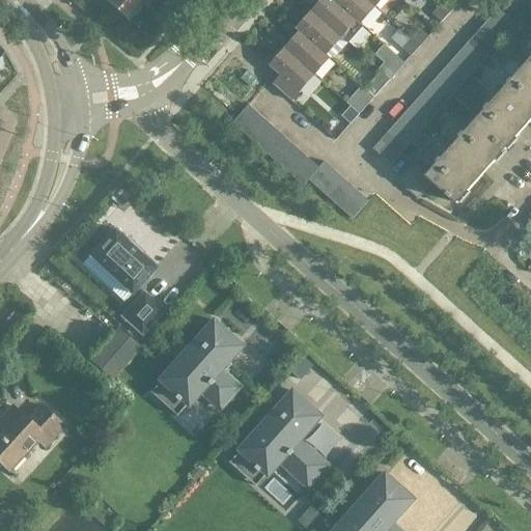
[(141,7),(133,0),(104,0),(128,21),(141,7)]
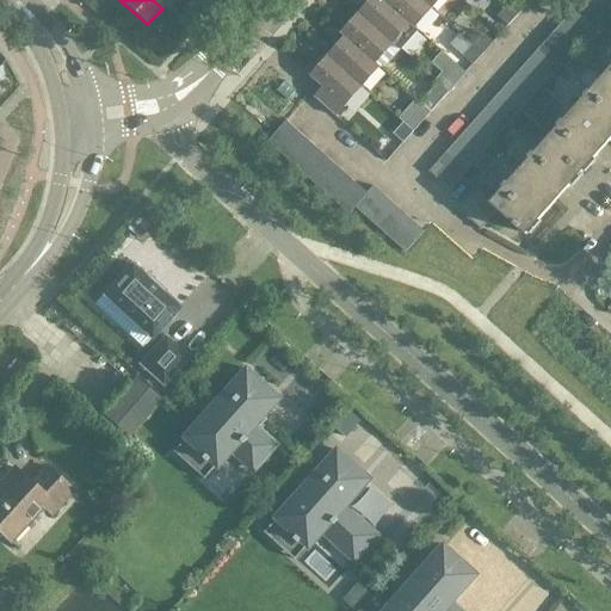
[(408,22),(384,0),(371,0),(360,13),(392,41),(392,42),(400,50),(418,30),(413,25),(408,22)]
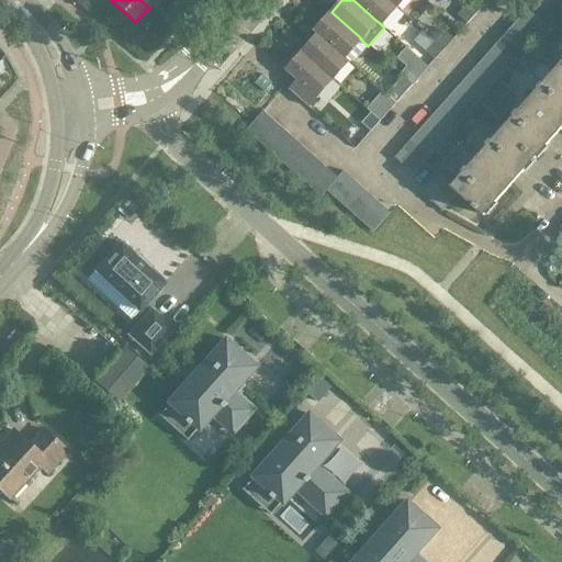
[(395,6),(390,0),(353,0),(375,20),(380,23),(395,6)]
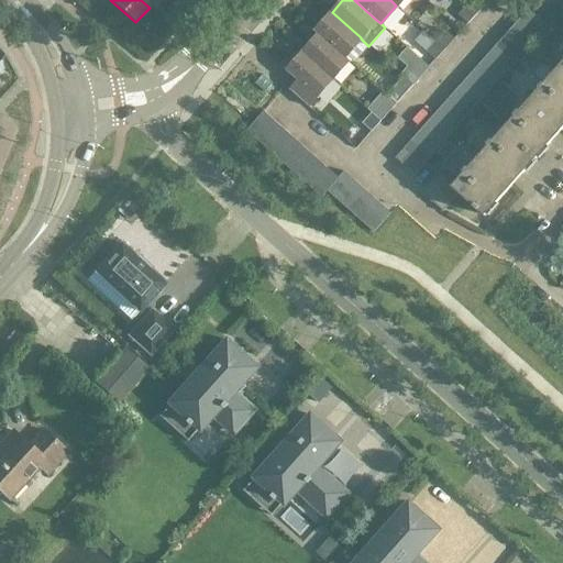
[(478,13),(487,3),(483,0),(472,0),(468,4),(478,13)]
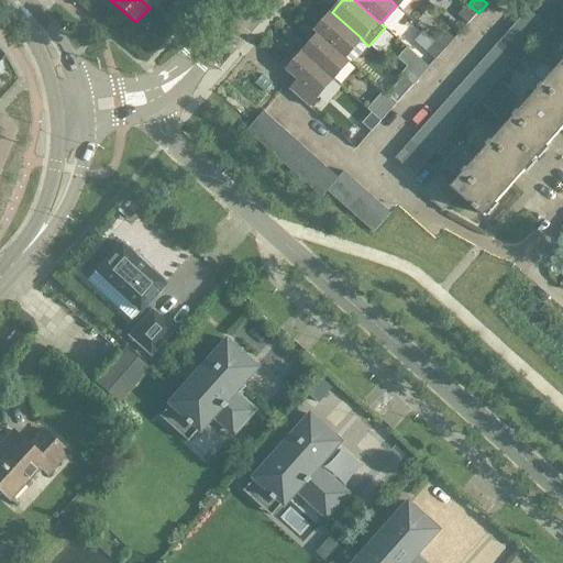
[(519,0),(519,1),(518,2),(528,10),(528,9),(536,0),(519,0)]
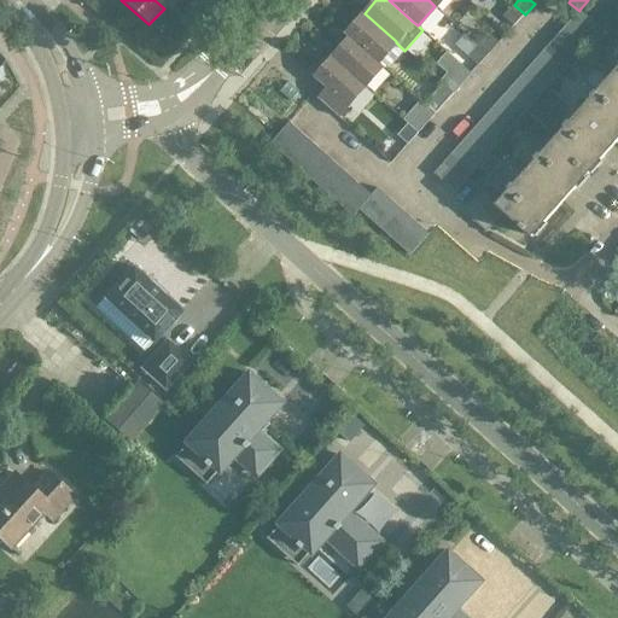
[(525,15),(514,5),(503,17),(514,27),(525,15)]
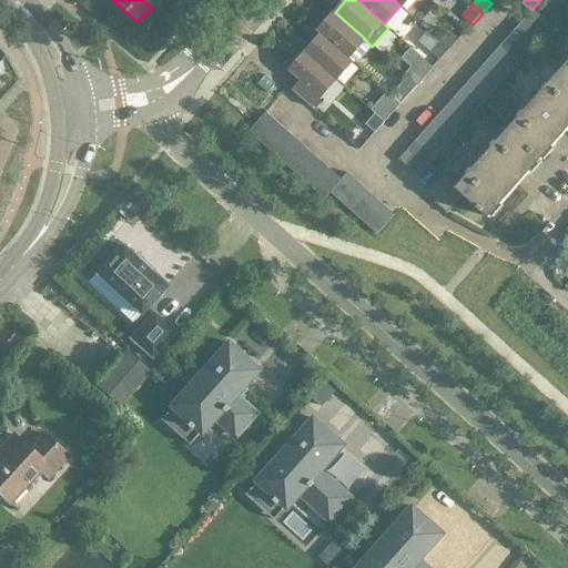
[(533,9),(533,10),(525,19),(545,37),(553,27),(533,9)]
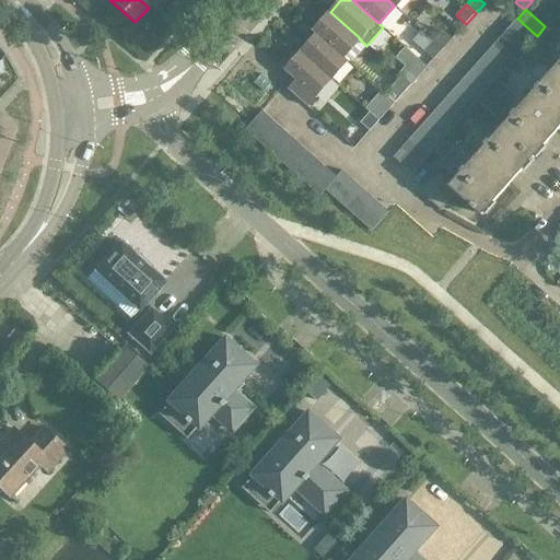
[(359,37),(330,12),(314,31),(317,34),(342,56),(359,38),(359,37)]
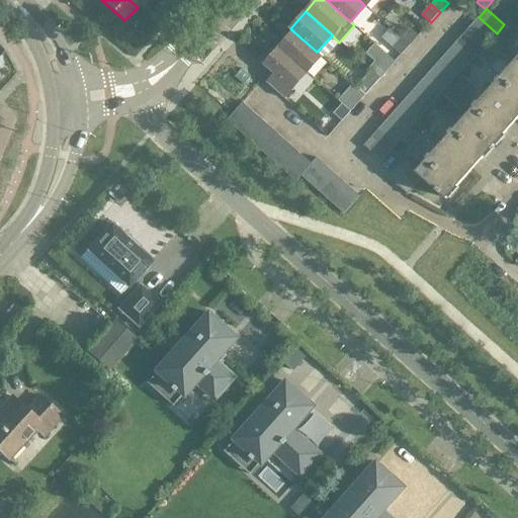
[(479,17),(470,26),(489,42),(497,33),(479,17)]
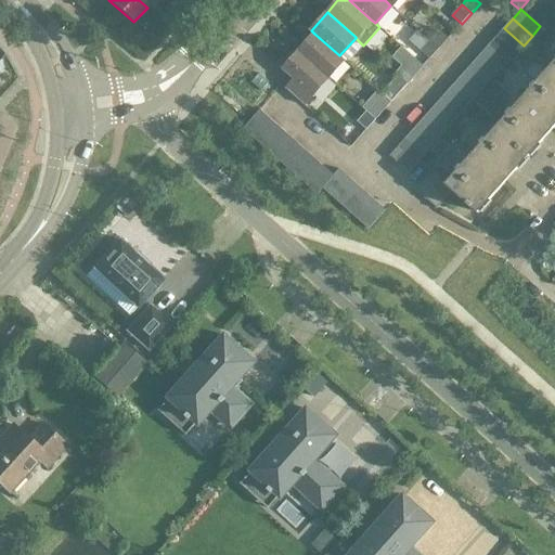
[(504,28),(497,37),(515,54),(524,46),(504,28)]
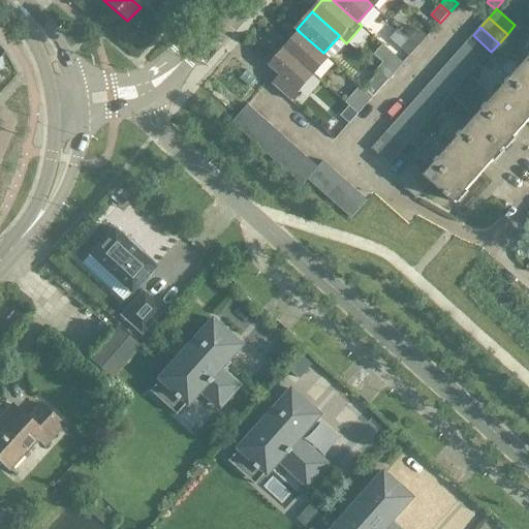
[(410,38),(418,45),(427,36),(417,29),(410,38)]
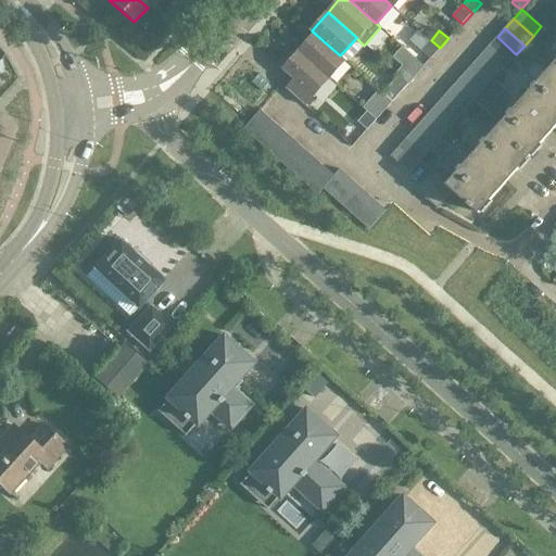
[(315,34),(300,51),(328,76),(343,59),(340,55),(315,34)]
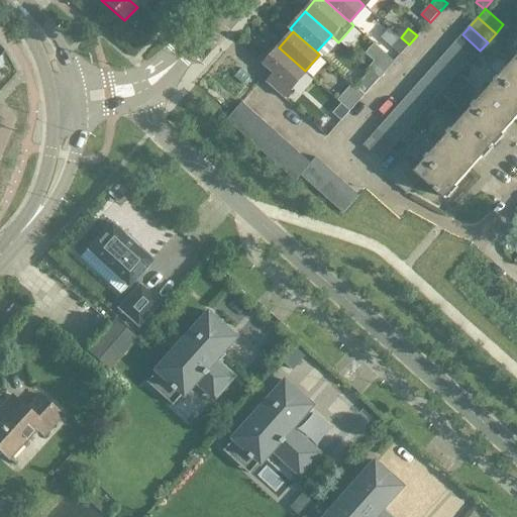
[(462,34),(454,43),(473,60),(480,50),(462,34)]
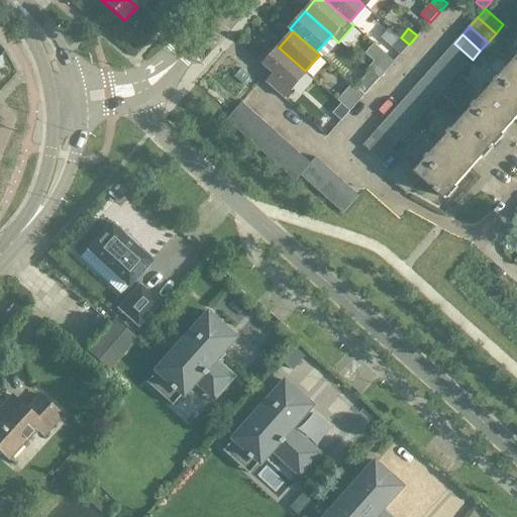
[(391,47),(400,56),(401,56),(409,44),(401,37),(391,47)]
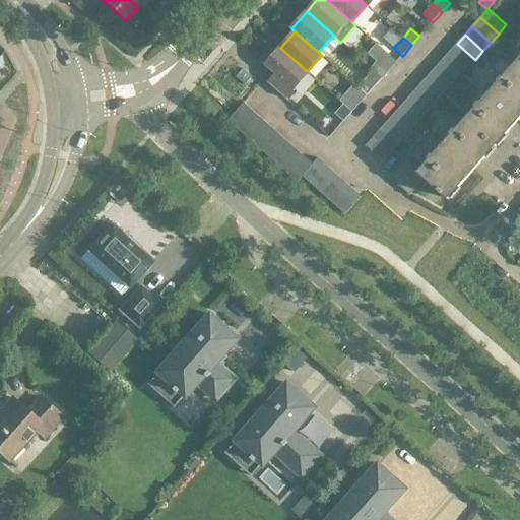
[(457,44),(449,52),(467,68),(475,60),(457,44)]
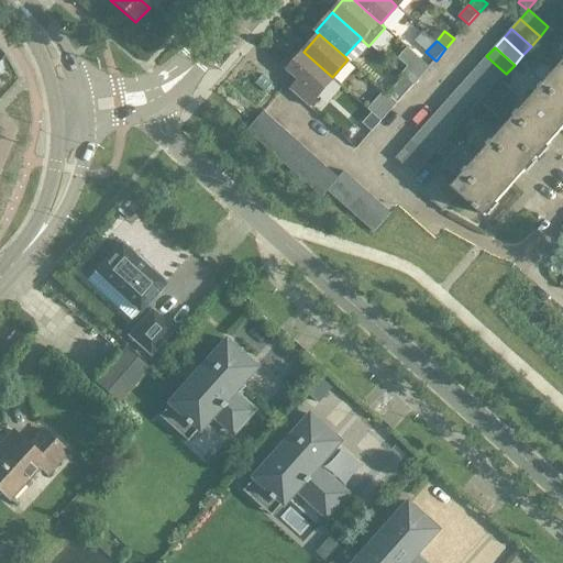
[(316,96),(332,77),(304,52),(289,68),(287,67),(285,69),(298,80),(289,90),(309,108),(318,98),(316,96)]
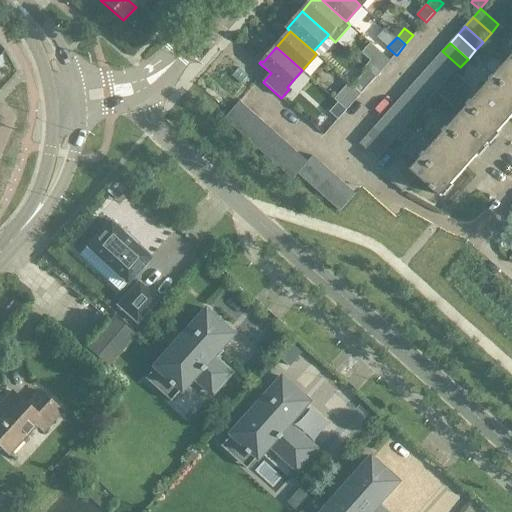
[(442,51),(435,60),(453,75),(460,67),(442,51)]
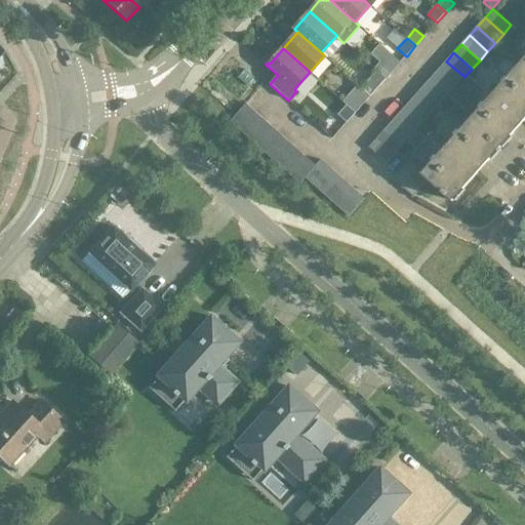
[(446,62),(438,70),(456,86),(465,77),(446,62)]
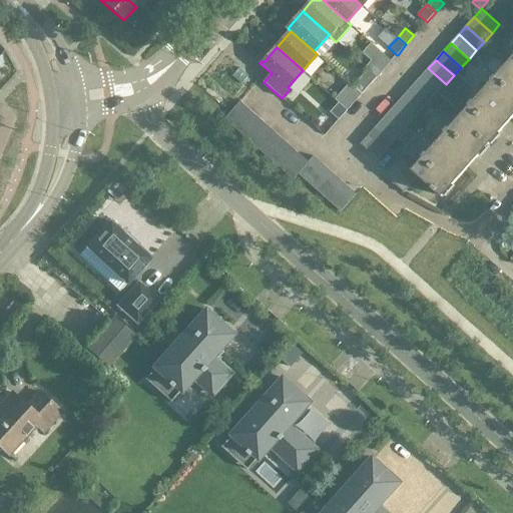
[(368,70),(377,78),(385,69),(376,61),(368,70)]
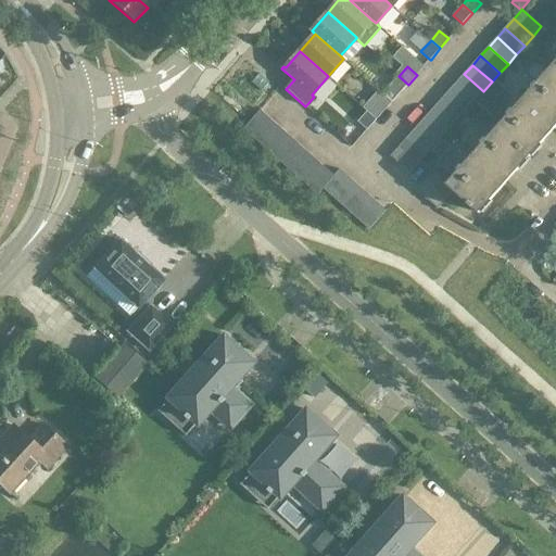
[(553,129),(555,126),(555,77),(548,71),(497,128),(530,156),(553,129)]
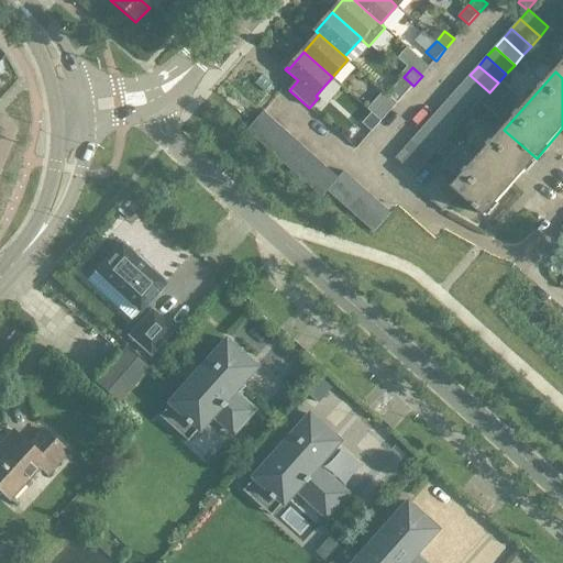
[(470,75),(462,84),(482,101),(489,92),(470,75)]
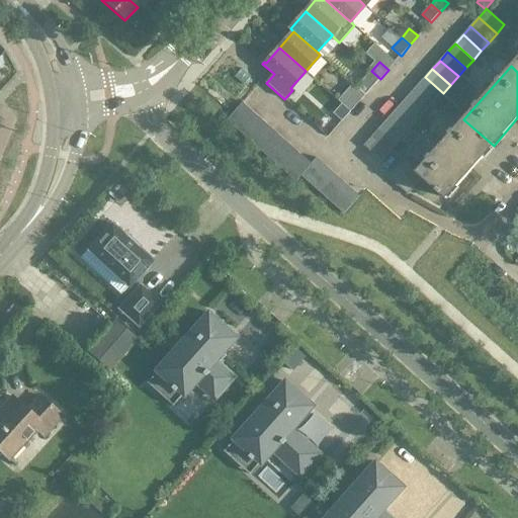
[(362,81),(371,89),(380,79),(371,71),(362,81)]
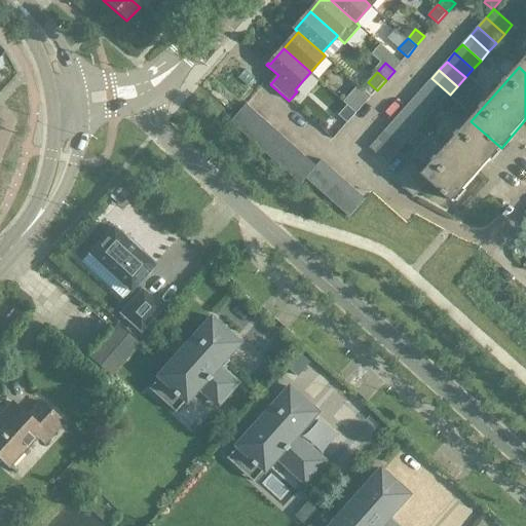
[(471,73),(451,94),(472,113),(491,91),(471,73)]
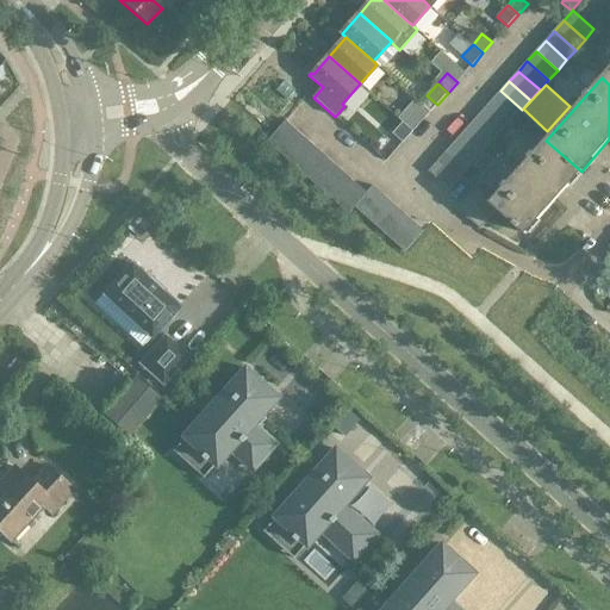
[(500,91),(492,101),(512,120),(522,110),(500,91)]
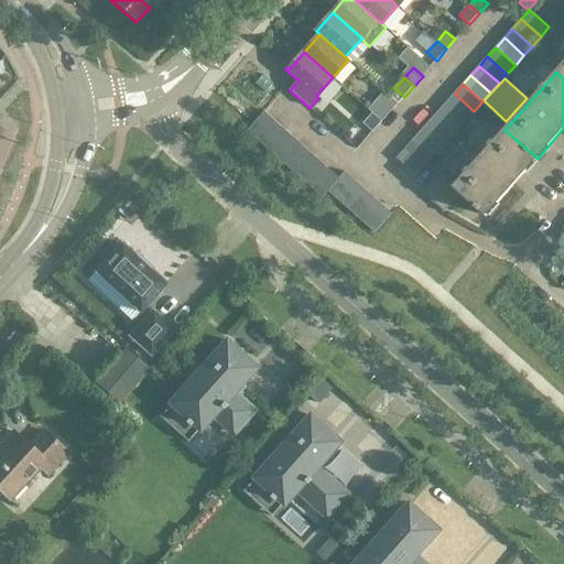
[(455,94),(446,104),(466,120),(474,111),(455,94)]
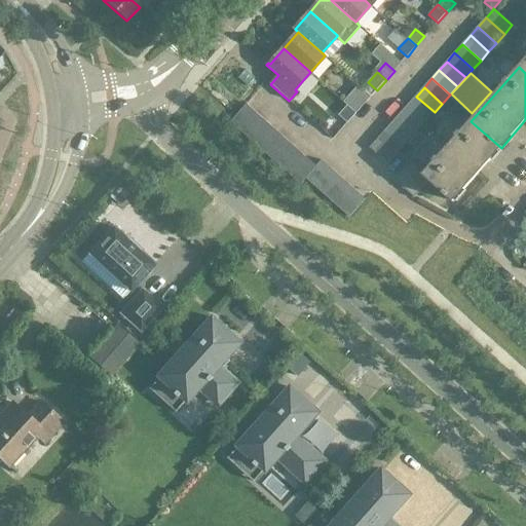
[(347,105),(357,114),(365,105),(355,96),(347,105)]
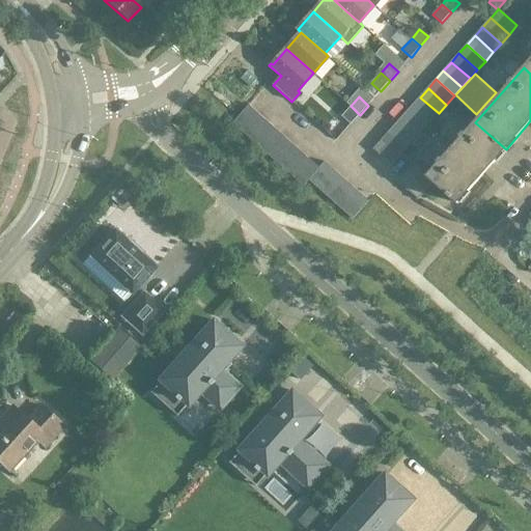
[(420,98),(412,106),(430,122),(439,113),(420,98)]
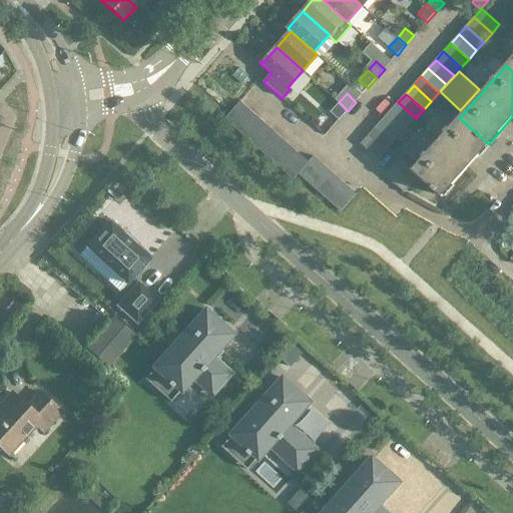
[(223,119),(232,127),(248,109),(239,101),(223,119)]
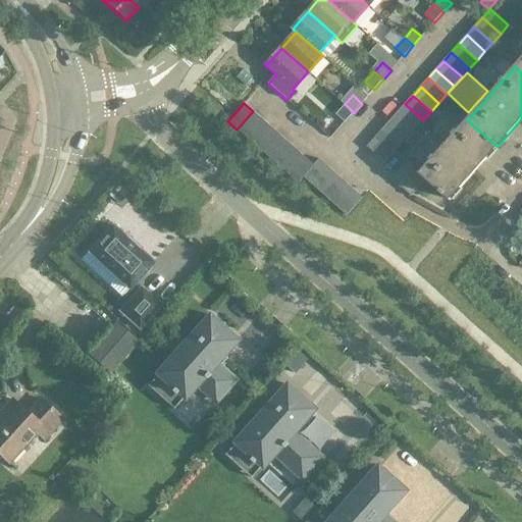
[(335,114),(345,122),(354,113),(345,104),(335,114)]
